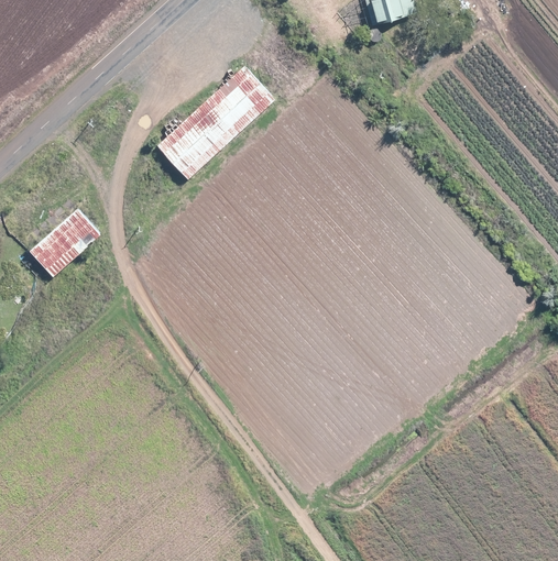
[(260,0),(271,9),(275,3),(270,0),(260,0)]
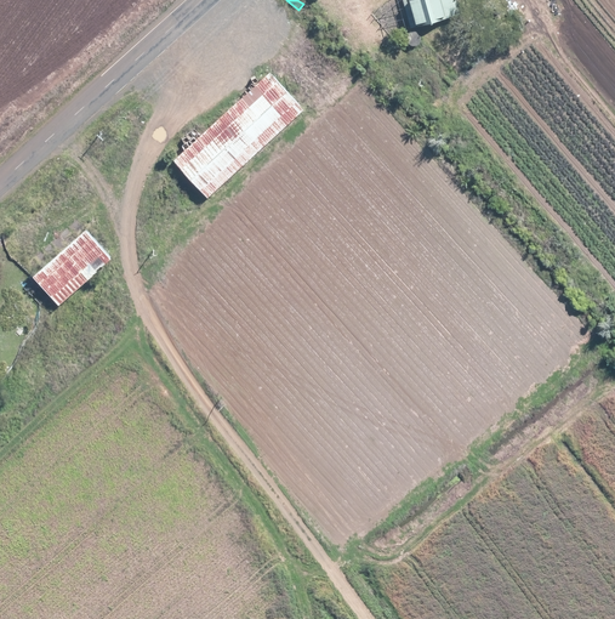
[(456,15),(453,0),(451,0),(398,0),(402,11),(404,16),(406,28),(427,23),(431,22),(456,15)]
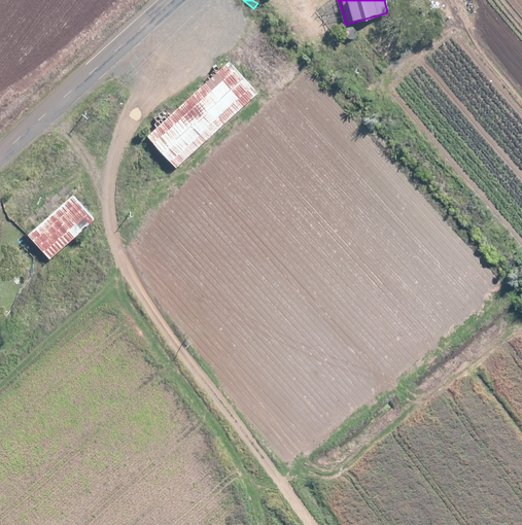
[(254,8),(261,18),(265,14),(257,6),(254,8)]
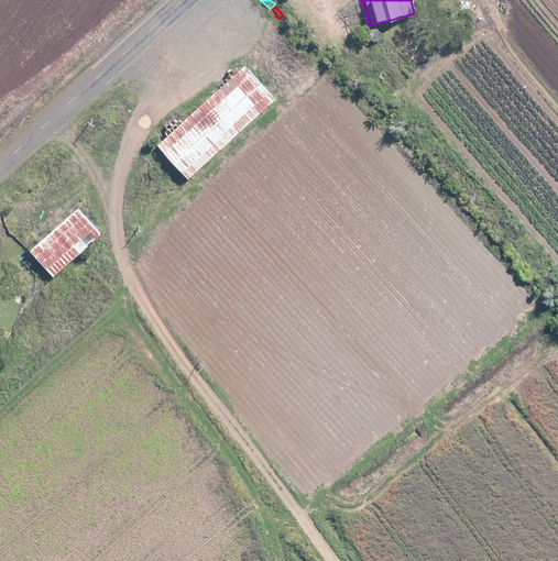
[(379,42),(390,55),(393,52),(383,40),(379,42)]
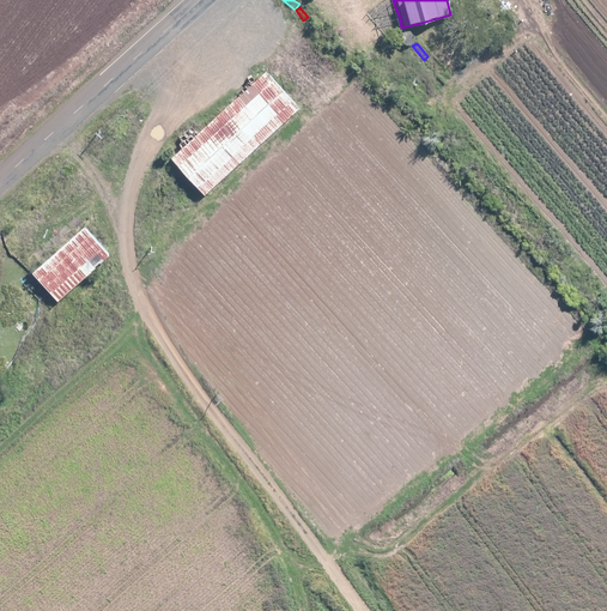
[(263,72),(169,159),(204,195),(297,109),(263,72)]
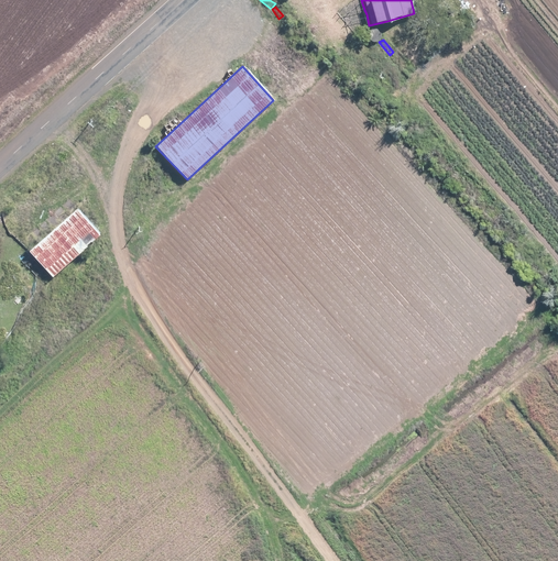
[(77,209),(29,251),(52,276),(99,234),(77,209)]
